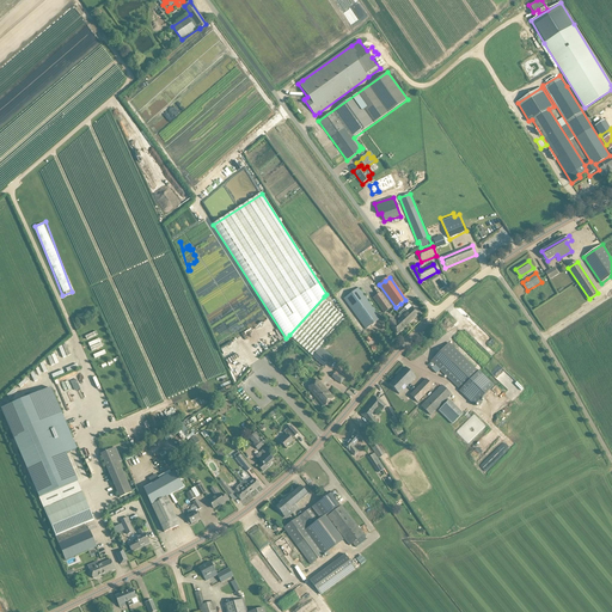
[(362,324),(366,329),(380,318),(377,313),(359,289),(344,300),(362,324)]
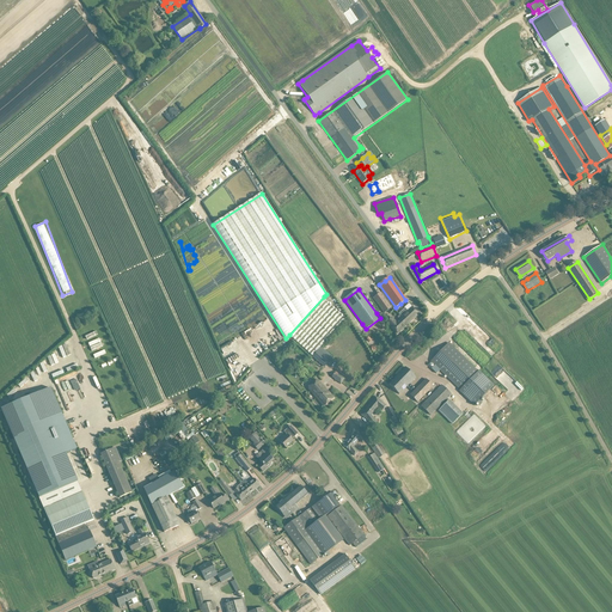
[(373,299),(384,313),(391,308),(380,293),(373,299)]
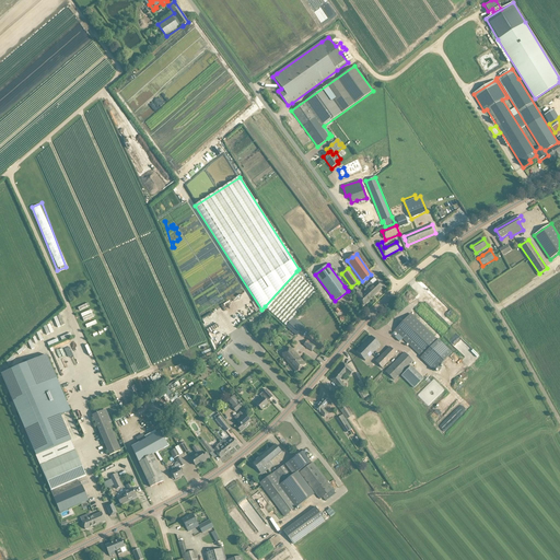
[(296,271),(265,306),(286,326),(290,321),(316,292),(296,273),(298,272),(296,271)]
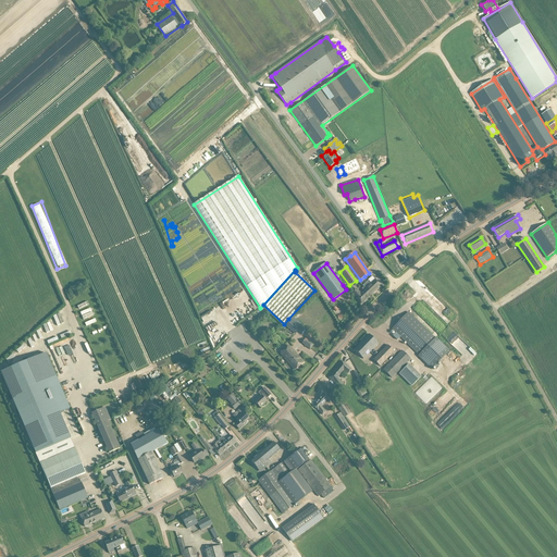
[(224,300),(243,289),(236,279),(233,281),(232,280),(226,283),(227,285),(218,291),(221,296),(215,299),(217,301),(222,298),(224,300)]
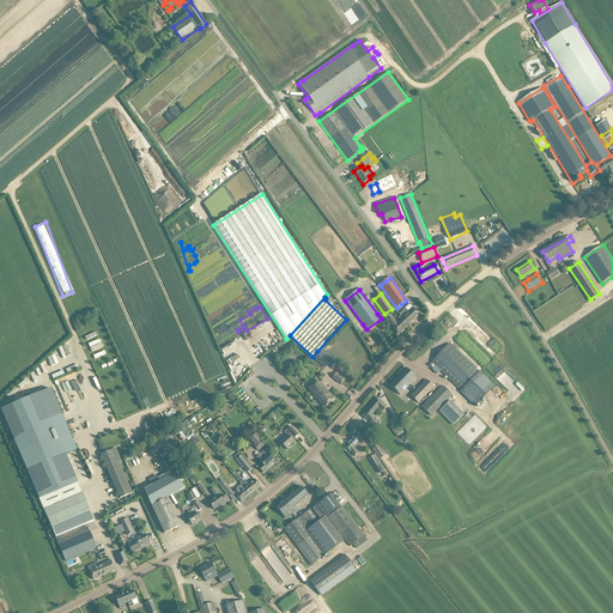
[(400,315),(408,325),(419,315),(413,308),(408,313),(406,309),(400,315)]
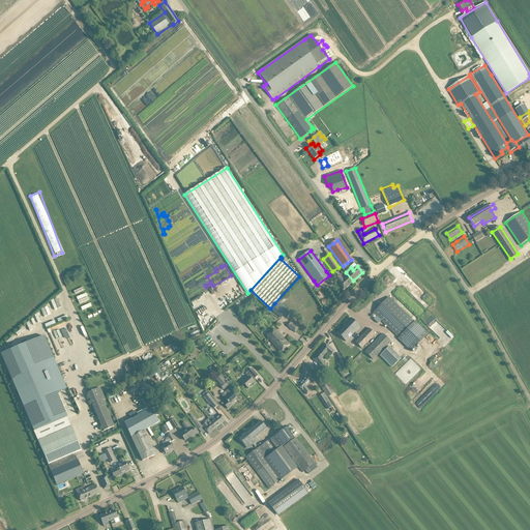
[(345,289),(353,281),(346,272),(344,274),(346,276),(343,280),(340,275),(335,280),(340,284),(345,289)]
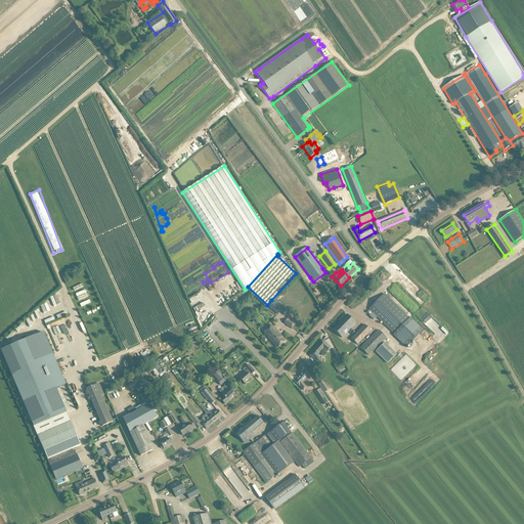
[(368,310),(394,334),(393,335),(406,347),(423,331),(409,317),(409,318),(384,294),(368,310)]
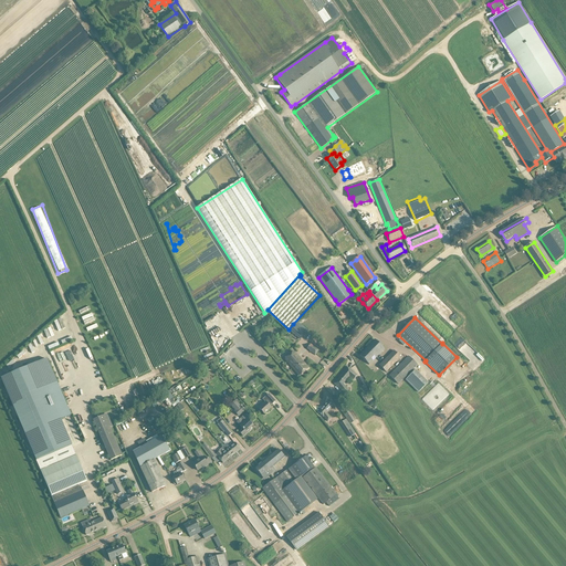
[(301,339),(305,334),(293,324),(289,329),(301,339)]
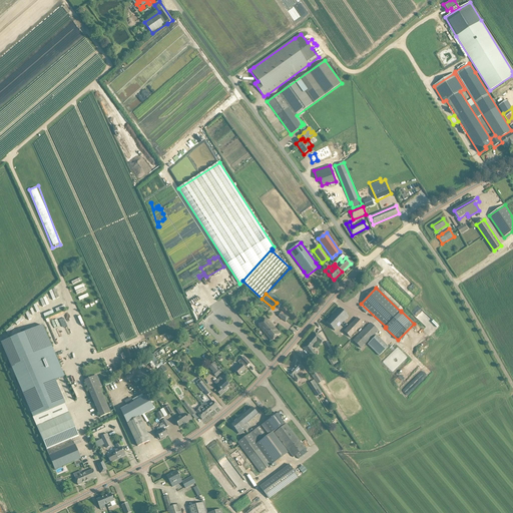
[(326,323),(330,326),(335,331),(338,328),(336,325),(339,322),(341,325),(349,317),(340,308),(326,323)]
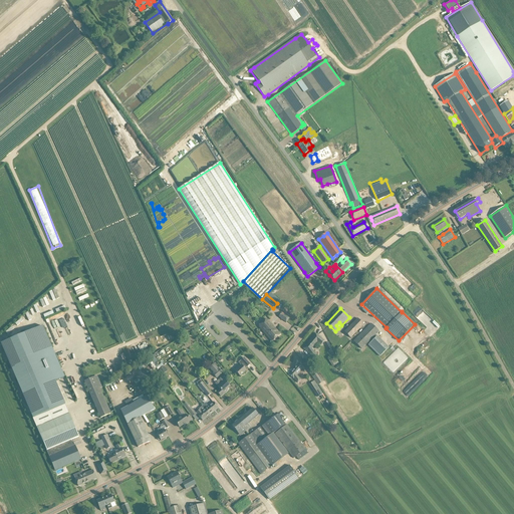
[(278,317),(286,322),(289,318),(282,312),(278,317)]
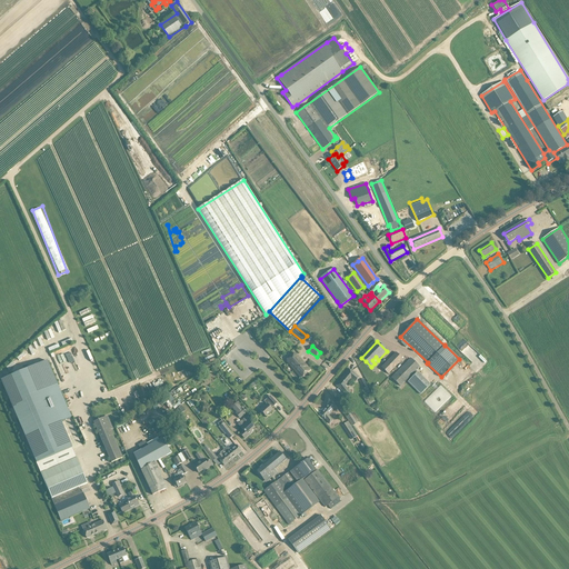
[(65,353),(68,362),(71,360),(73,367),(83,363),(78,349),(65,353)]
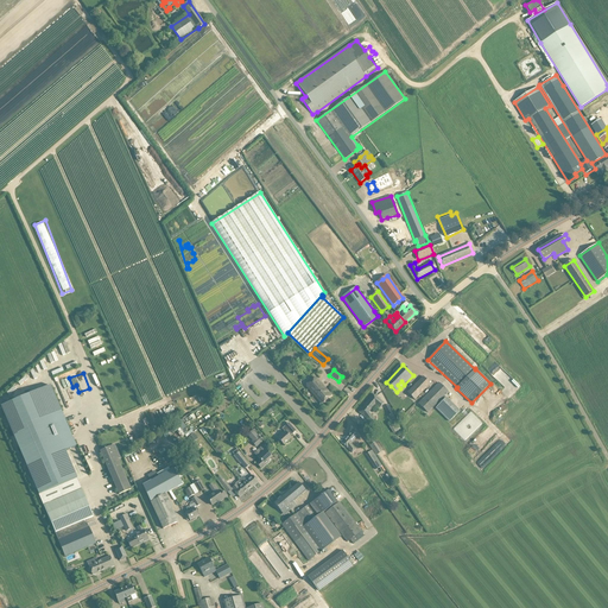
[(423,377),(407,393),(415,400),(430,384),(423,377)]
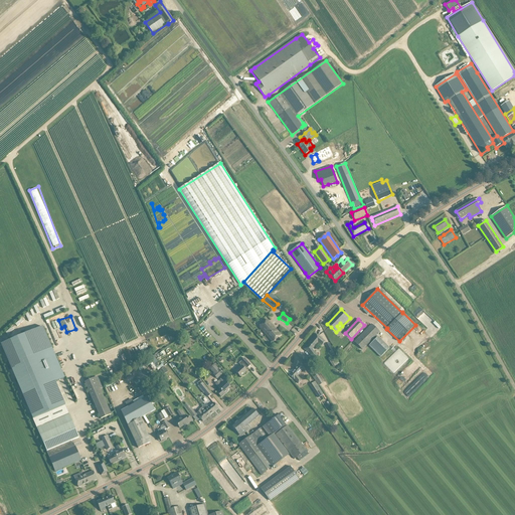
[(259,326),(273,342),(282,335),(277,330),(270,322),(266,324),(264,322),(259,326)]
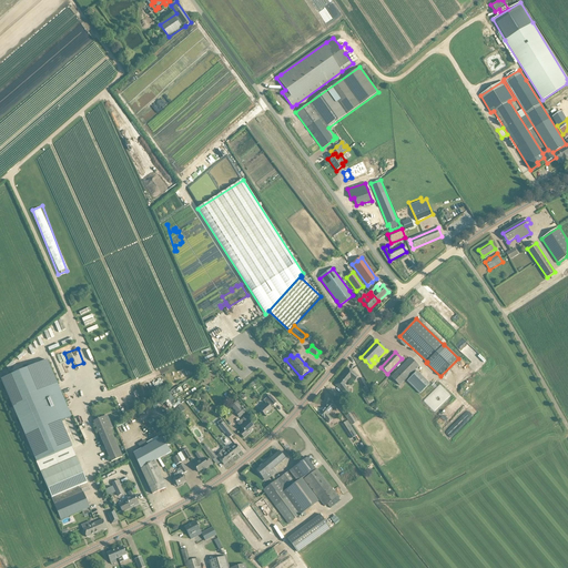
[(391,377),(399,386),(419,366),(409,357),(391,377)]
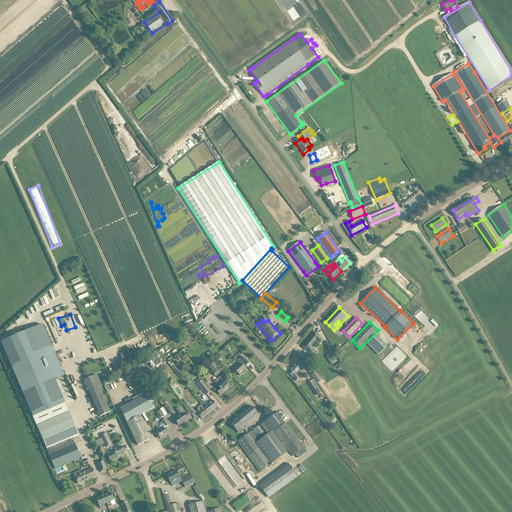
[(37,426),(38,429),(55,469),(81,458),(72,438),(78,435),(68,412),(55,380),(64,376),(42,325),(1,342),(15,376),(37,426)]
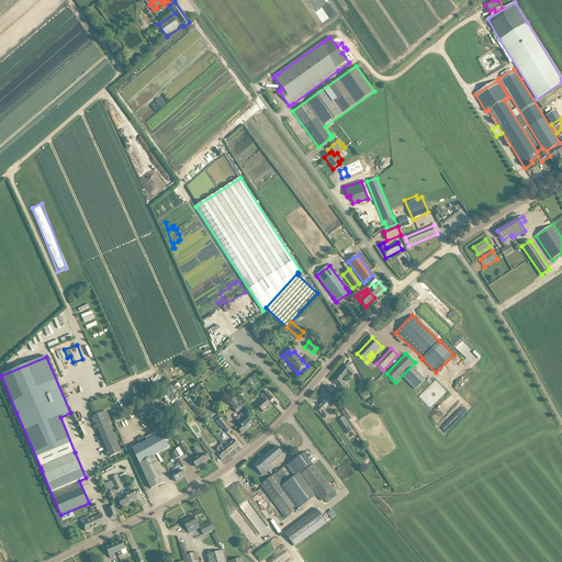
[(345,366),(332,381),(337,385),(344,393),(348,390),(341,381),(347,374),(350,377),(355,372),(345,366)]
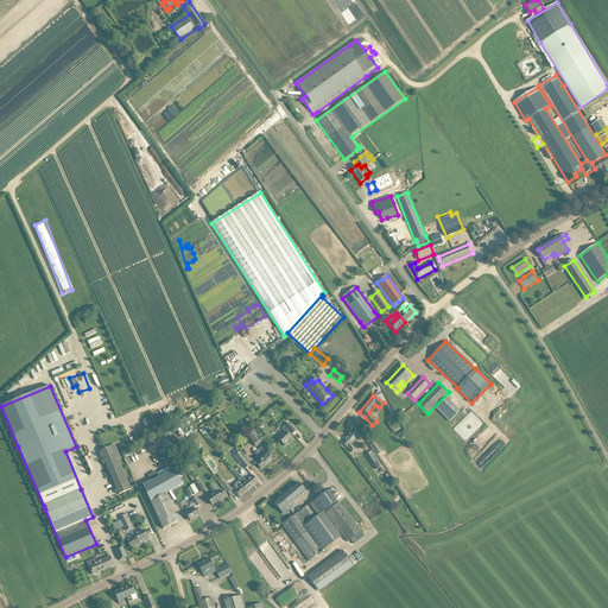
[(435,407),(449,422),(458,411),(444,397),(435,407)]
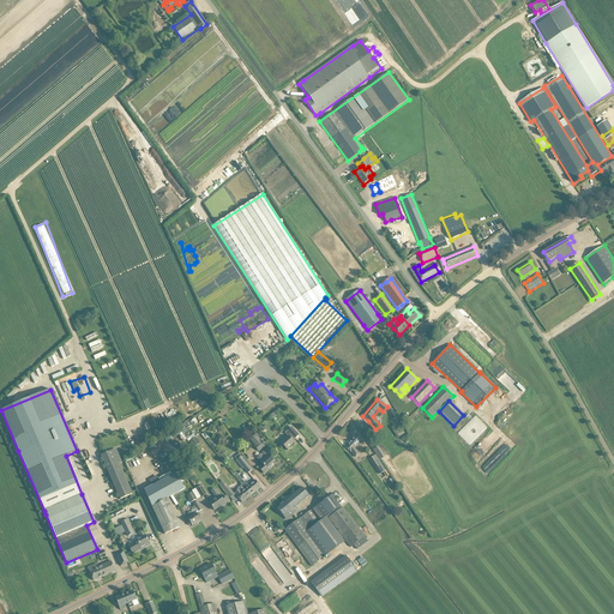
[(389,411),(396,425),(399,422),(392,409),(389,411)]
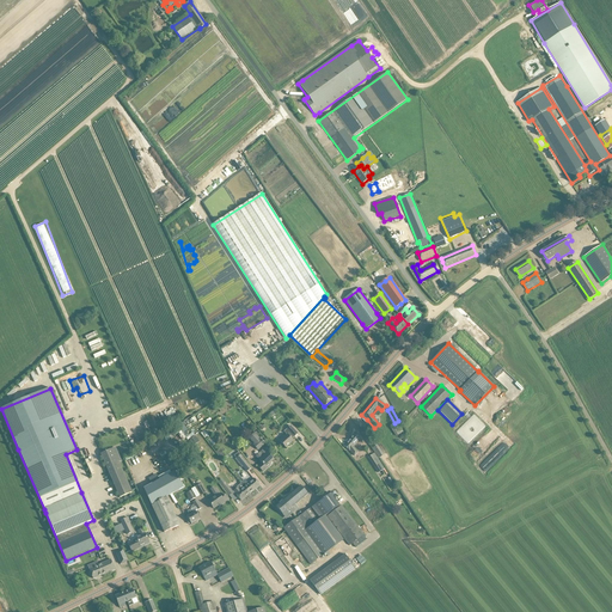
[(280,440),(281,441),(280,441),(286,448),(293,441),(291,439),(293,436),(294,438),(298,434),(291,426),(283,433),(287,435),(285,436),(283,436),(280,440)]
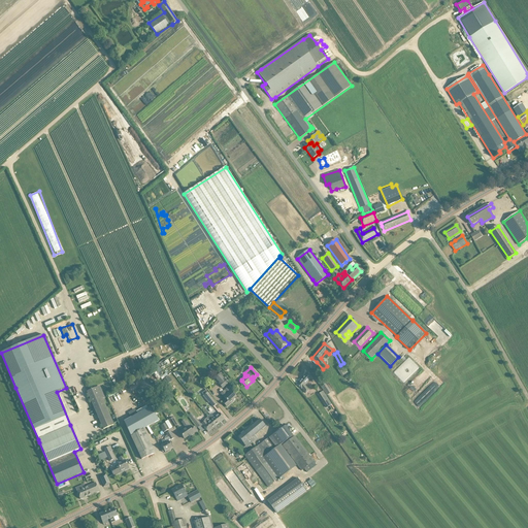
[(312,372),(328,395),(331,393),(317,370),(312,372)]
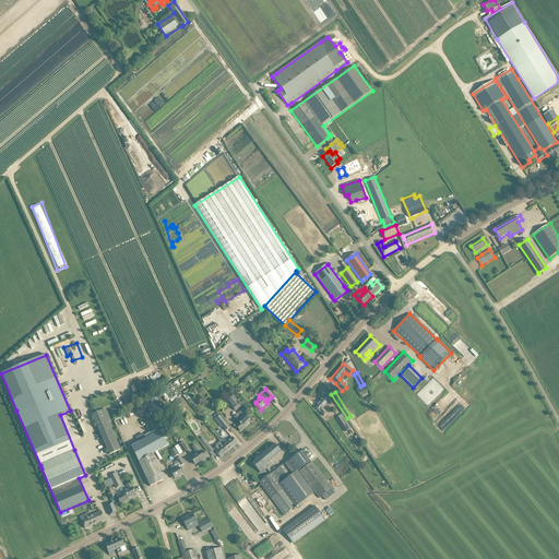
[(236,397),(234,394),(227,400),(228,401),(232,405),(232,406),(236,412),(242,406),(235,399),(236,397)]
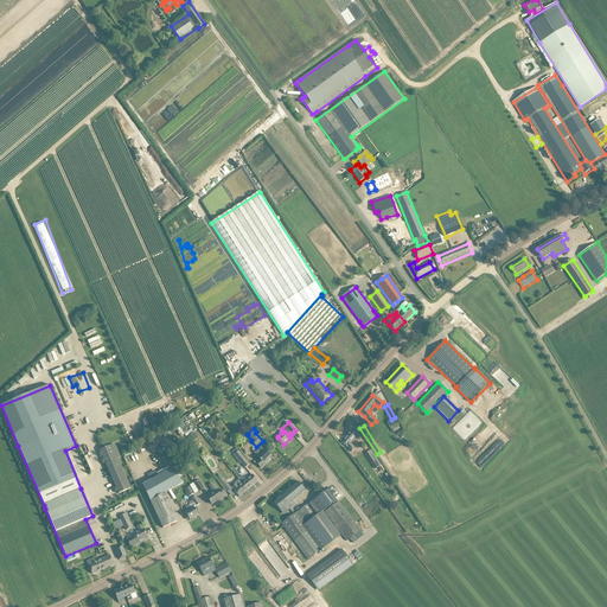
[(347,447),(352,452),(356,449),(351,443),(358,434),(352,429),(342,442),(346,447),(347,447)]
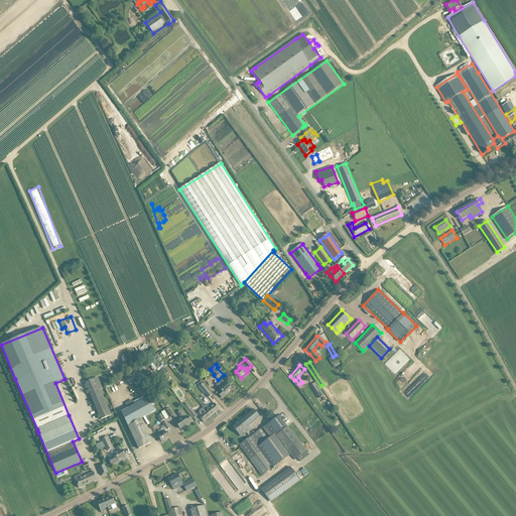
[(159,372),(163,376),(168,372),(164,367),(159,372)]
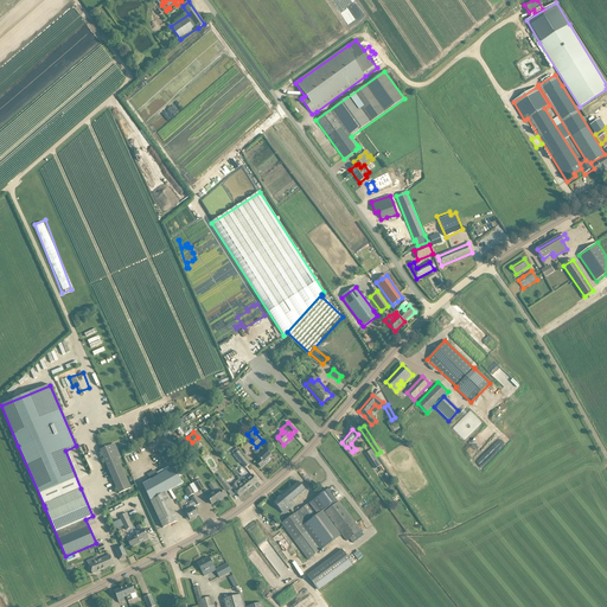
[(119,459),(113,445),(100,451),(120,494),(132,489),(119,459)]
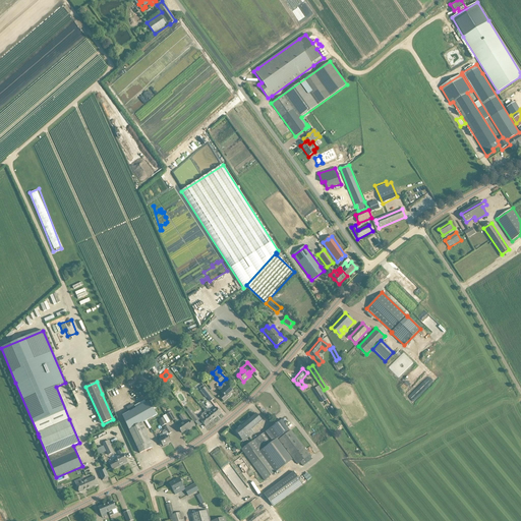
[(219,397),(224,402),(230,396),(229,395),(232,392),(224,383),(218,389),(222,394),(219,397)]
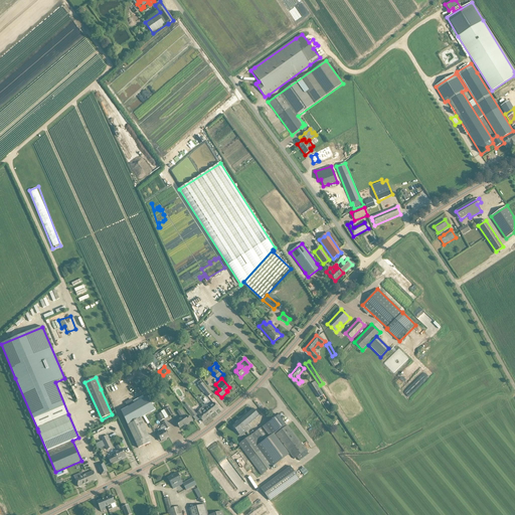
[(198,386),(203,393),(204,393),(208,397),(211,394),(202,382),(202,383),(200,380),(197,383),(198,385),(198,386)]
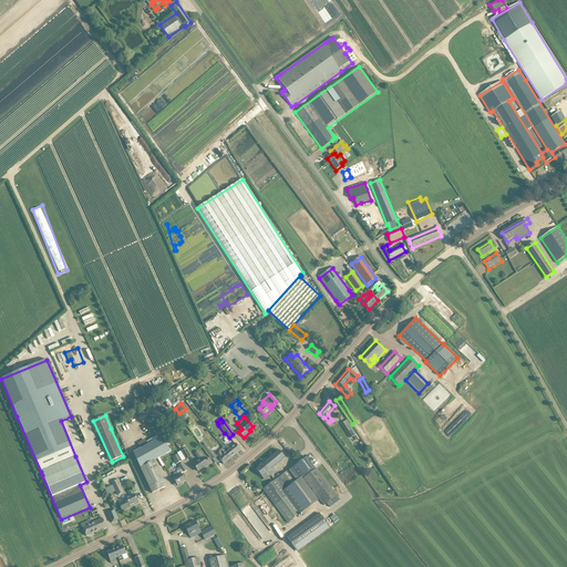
[(357,434),(347,420),(341,424),(350,439),(357,434)]
